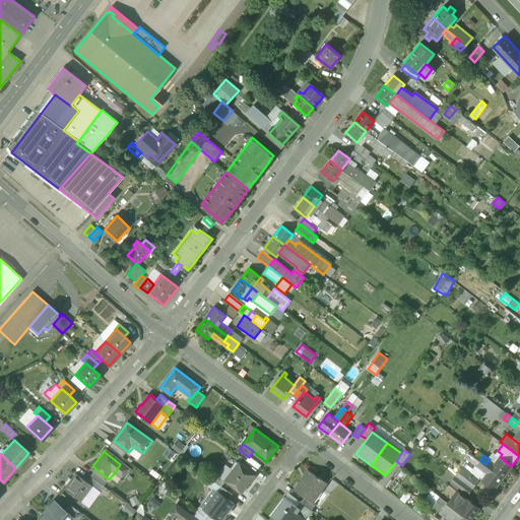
[(500,457),(495,463),(490,459),(485,464),(503,477),(511,466),(500,457)]
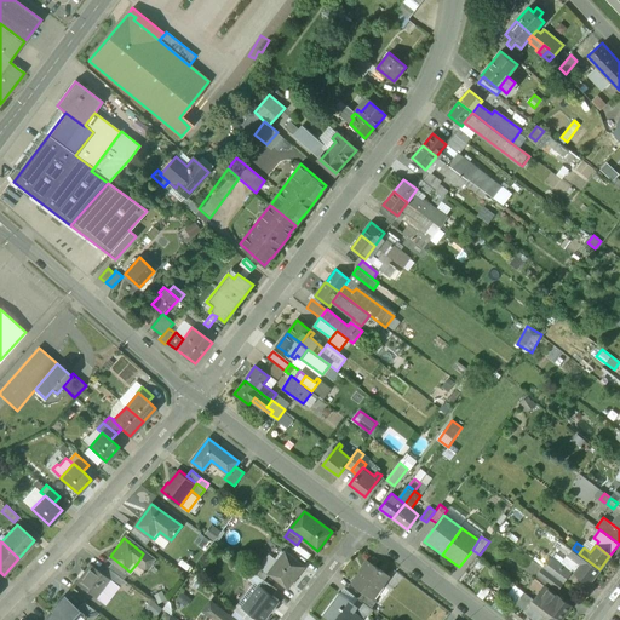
[(579,554),(573,549),(567,555),(568,555),(574,560),(579,554)]
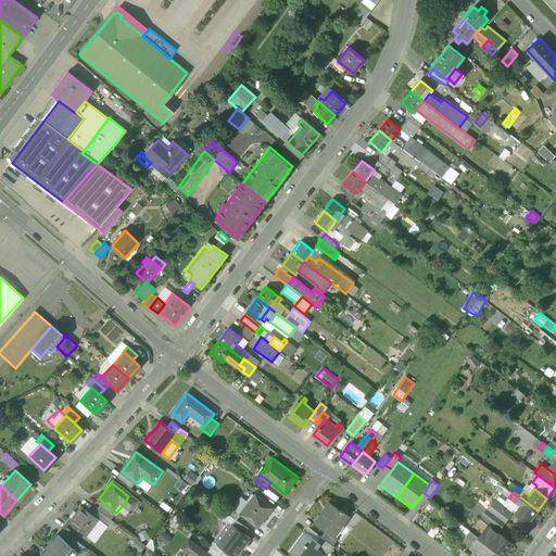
[(241,514),(258,528),(274,508),(256,494),(249,503),(241,514)]
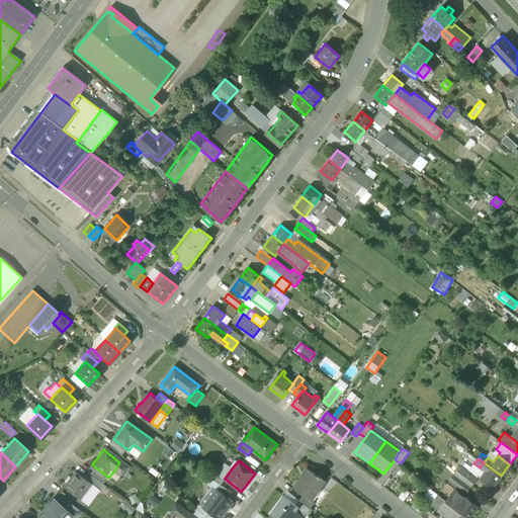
[(232,468),(225,462),(218,472),(225,479),(232,468)]
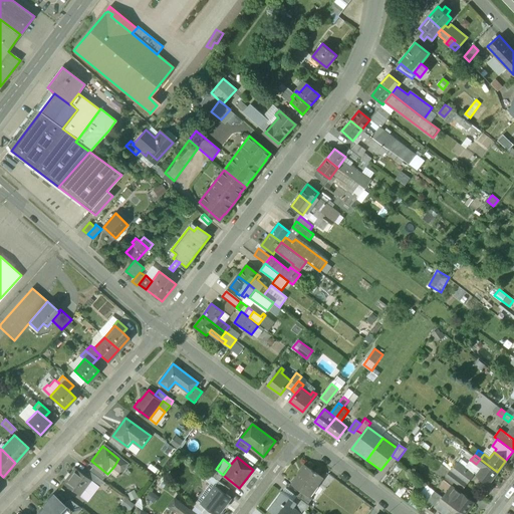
[(497,472),(480,459),(476,464),(481,468),(477,474),(488,483),(497,472)]
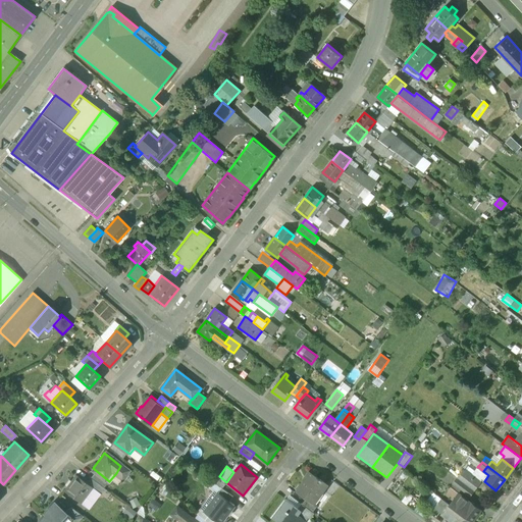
[(483,471),(478,467),(472,476),(480,482),(481,479),(484,481),(488,475),(483,471)]
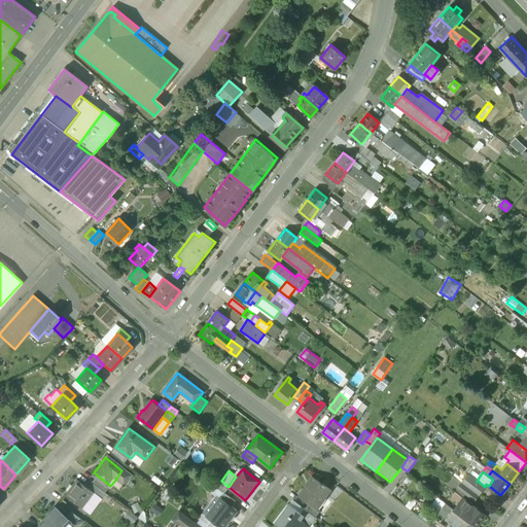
[(468,475),(462,482),(479,494),(485,487),(477,481),(468,475)]
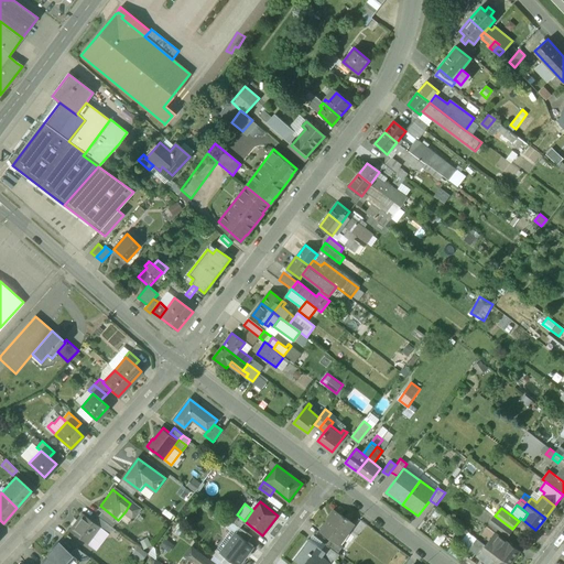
[(346,518),(336,510),(321,531),(331,538),(338,544),(339,543),(355,523),(347,517),(346,518)]
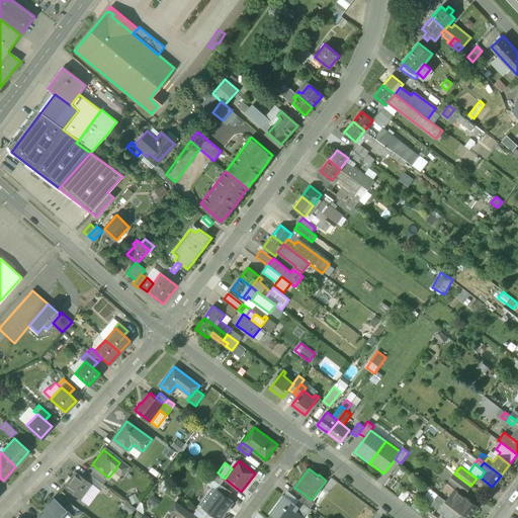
[(218,472),(214,469),(209,476),(221,484),(225,479),(218,472)]
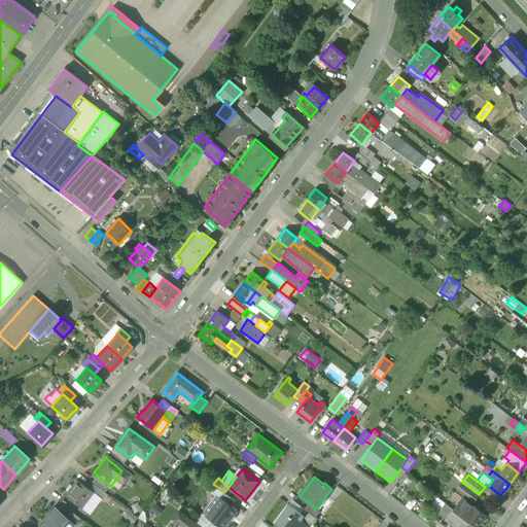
[(86,488),(76,480),(65,495),(81,507),(93,492),(86,488)]
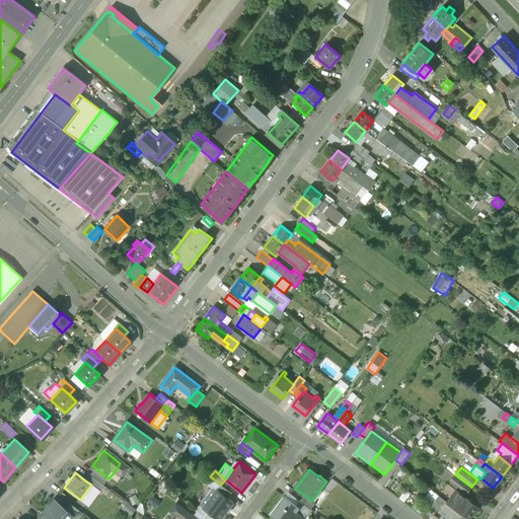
[(104,486),(90,474),(85,480),(91,485),(99,492),(104,486)]
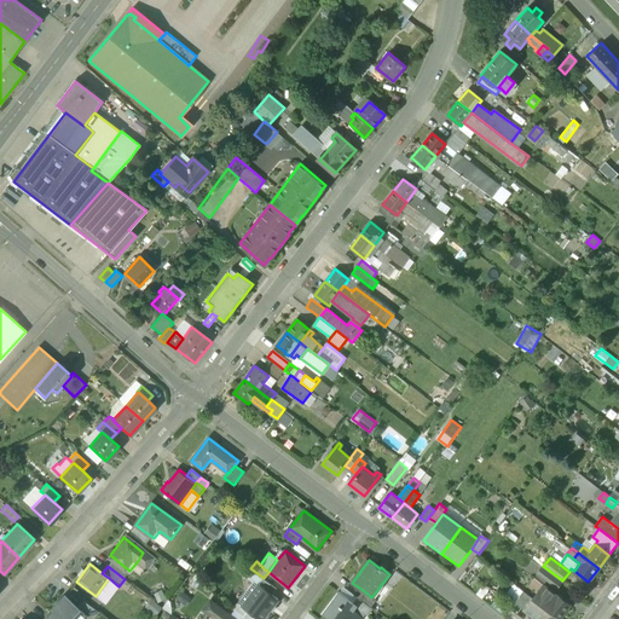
[(562,580),(543,566),(537,573),(556,588),(562,580)]
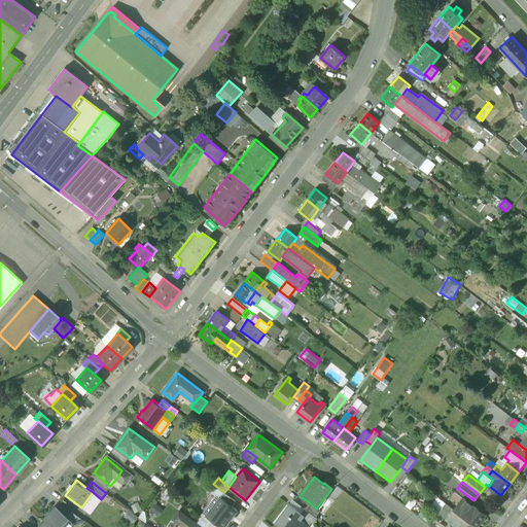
[(224,492),(213,484),(209,490),(216,496),(219,498),(220,497),(233,506),(236,501),(224,492)]
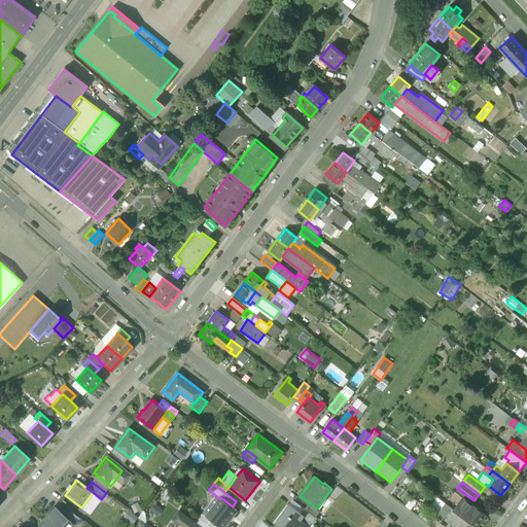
[(216,496),(203,513),(207,515),(209,517),(217,507),(214,505),(219,498),(216,496)]
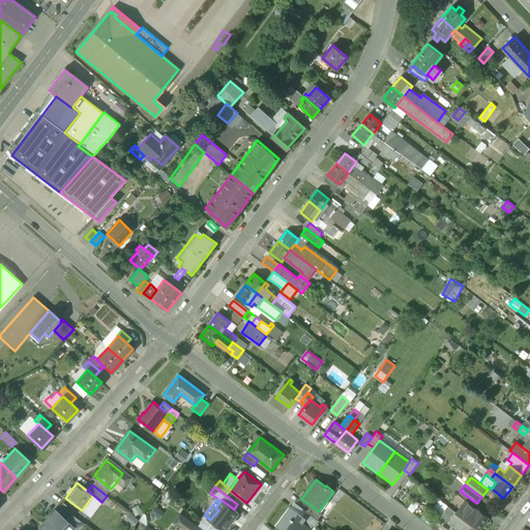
[(234,509),(222,500),(221,501),(215,508),(218,510),(210,520),(208,518),(208,519),(223,529),(226,529),(239,513),(234,509)]
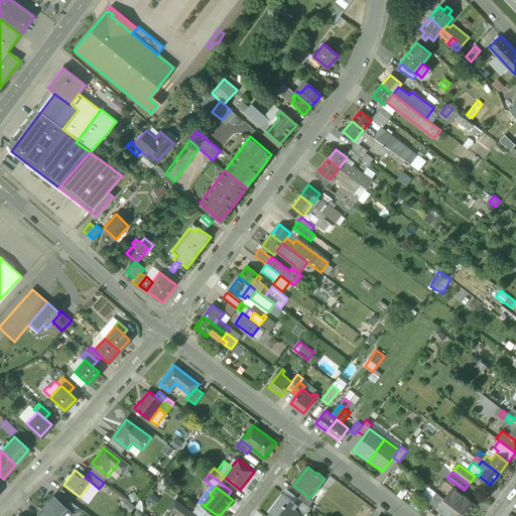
[(464,495),(453,487),(444,499),(467,515),(468,515),(476,505),(464,495)]
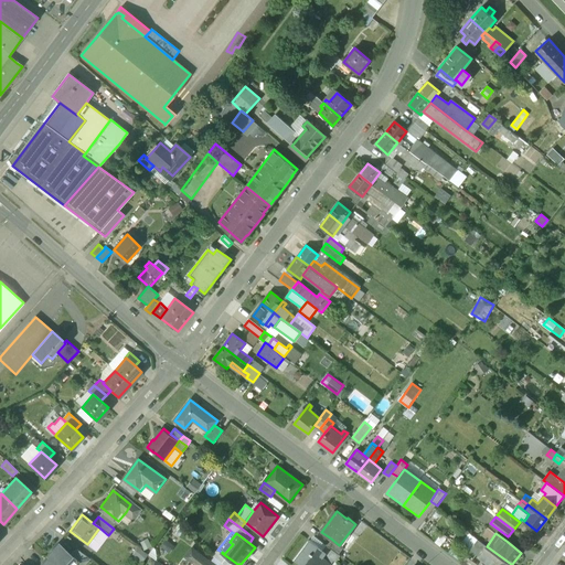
[(339,545),(331,539),(327,545),(330,547),(339,554),(344,547),(340,544),(339,545)]
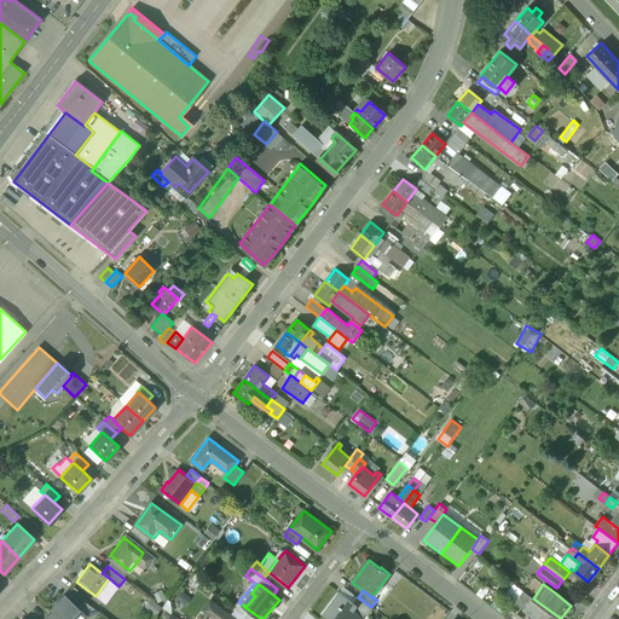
[(533,599),(522,590),(515,602),(533,615),(537,612),(541,615),(537,618),(560,618),(533,599)]
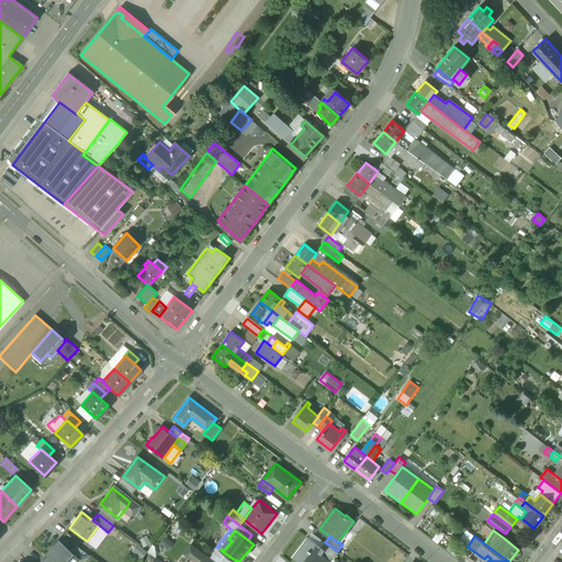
[(325,549),(308,538),(293,558),(299,561),(328,561),(333,557),(324,550),(325,549)]
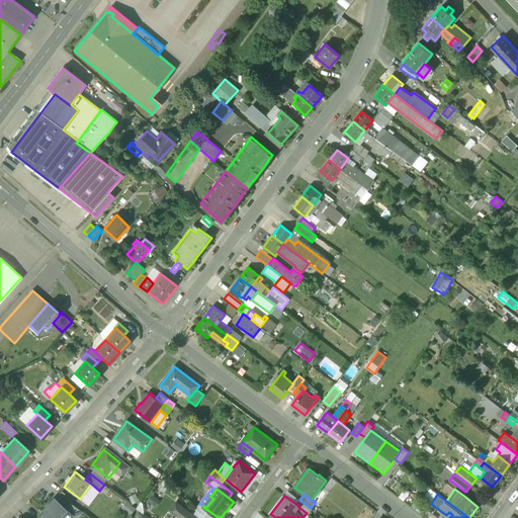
[(64,508),(53,498),(42,509),(45,510),(53,517),(68,517),(71,516),(71,515),(64,508)]
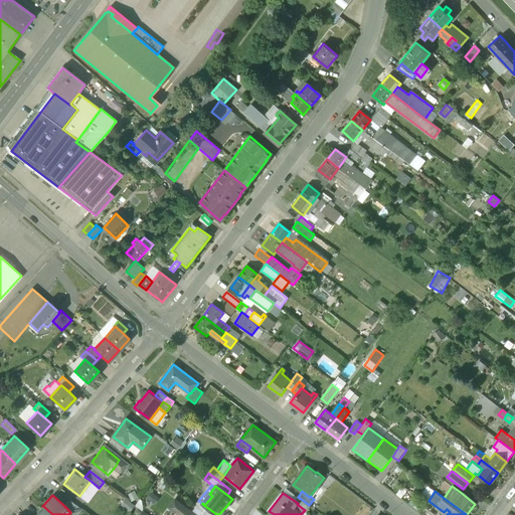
[(132,510),(136,504),(126,498),(122,503),(132,510)]
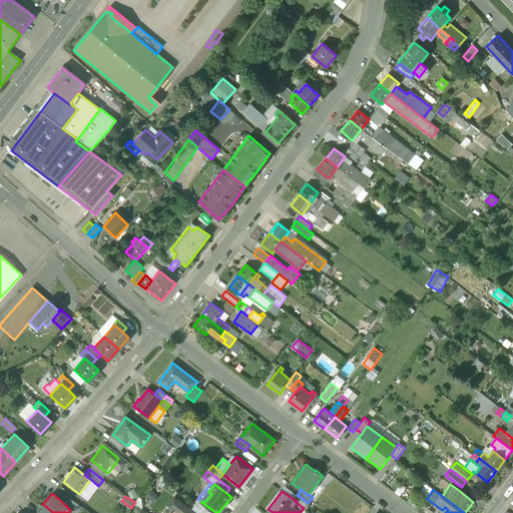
[(174,497),(169,505),(175,510),(181,502),(174,497)]
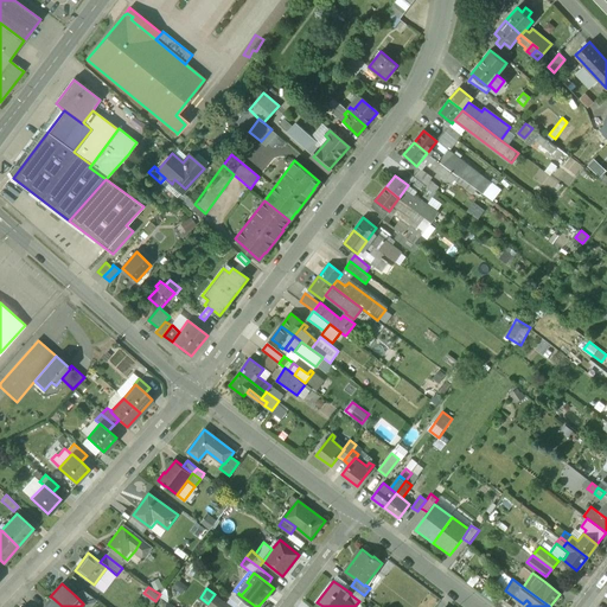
[(364,595),(355,588),(351,593),(350,594),(359,601),(360,602),(366,596),(364,595)]
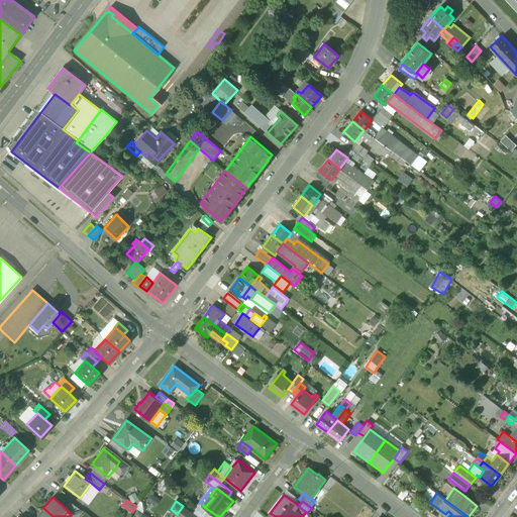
[(76,516),(82,511),(69,502),(64,507),(71,514),(71,515),(73,516),(76,516)]
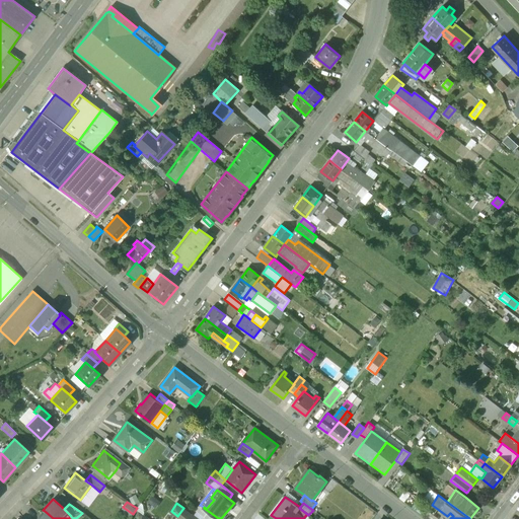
[(218,518),(204,508),(204,507),(200,505),(197,510),(199,511),(198,512),(206,518),(207,518),(208,518),(218,518)]
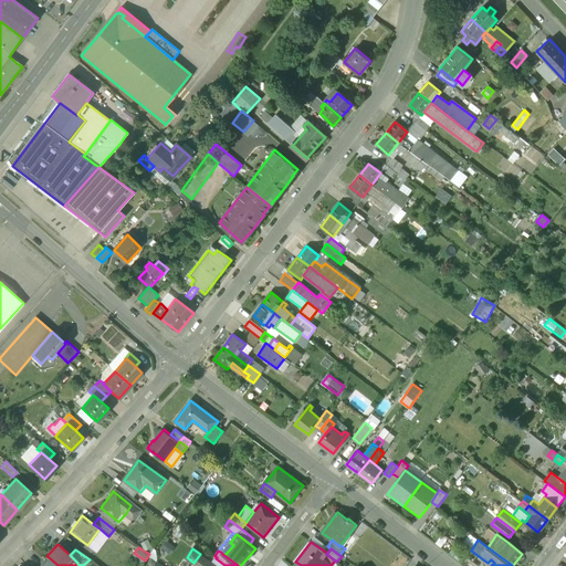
[(216,565),(212,564),(200,554),(194,563),(198,565),(216,565)]
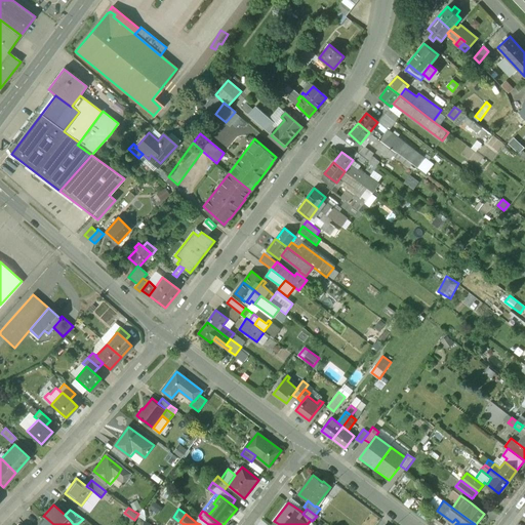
[(442,524),(443,524),(432,516),(429,521),(434,524),(442,524)]
